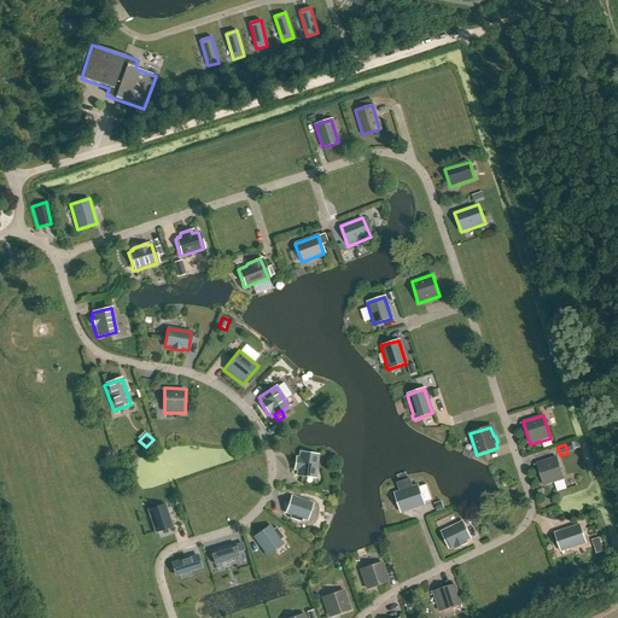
[(293,471),(297,471),(296,476),(315,478),(319,454),(299,452),(298,456),(296,456),(293,471)]
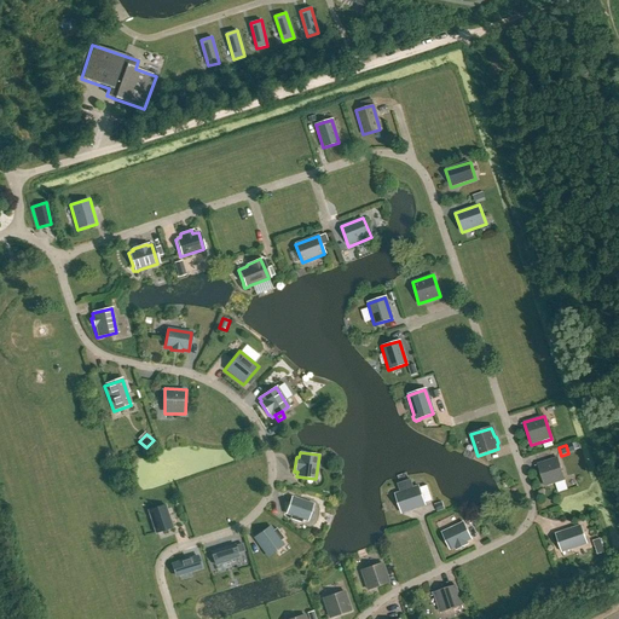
[(557,457),(537,464),(545,487),(566,480),(557,457)]
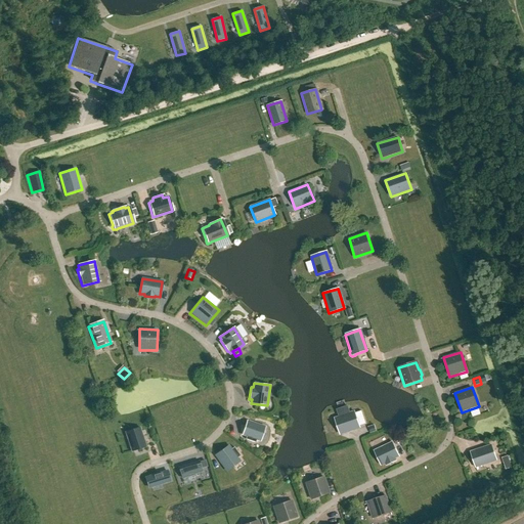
[(337,409),(339,417),(334,419),(339,434),(358,428),(353,412),(350,412),(348,406),(337,409)]
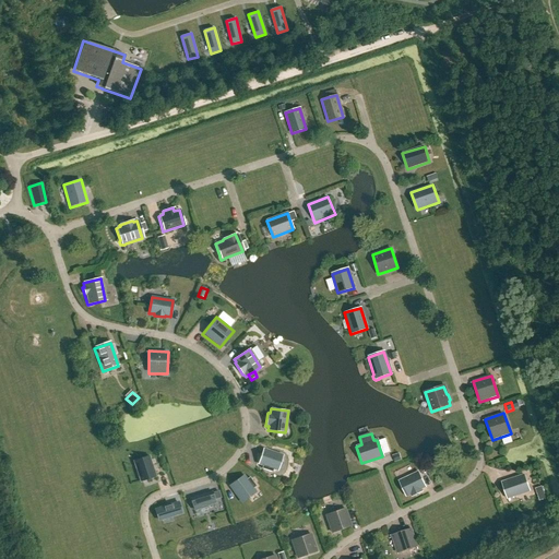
[(263,449),(259,465),(263,466),(262,468),(273,472),(273,470),(278,472),(284,455),(263,449)]
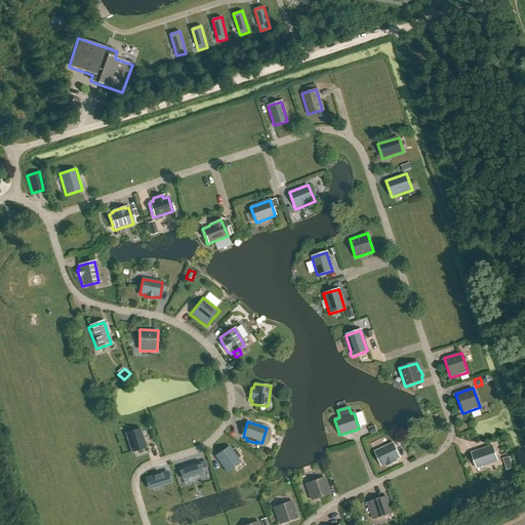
[(145,447),(138,429),(124,433),(130,452),(145,447)]
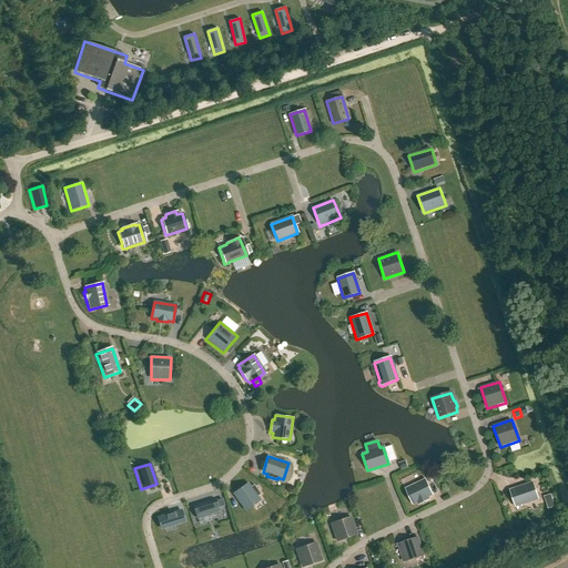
[(424,480),(405,489),(412,504),(416,501),(417,505),(428,500),(426,497),(432,495),(424,480)]
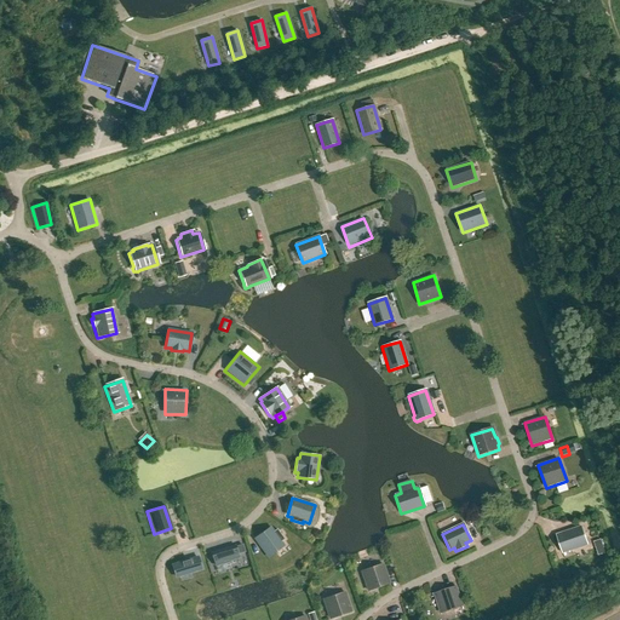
[(253,539),(268,558),(286,546),(282,541),(285,539),(277,529),(275,530),(271,527),(253,539)]
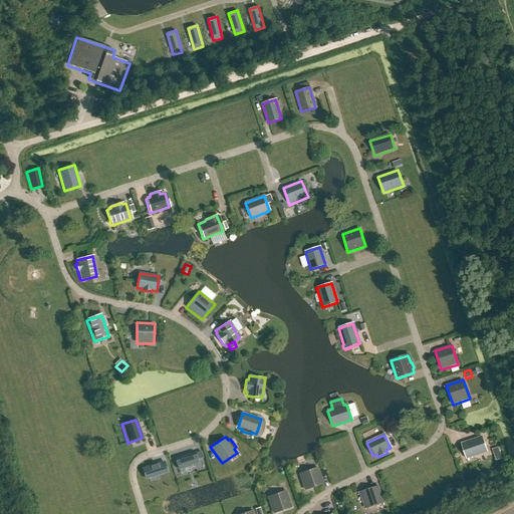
[(481,437),(461,444),(466,458),(486,452),(481,437)]
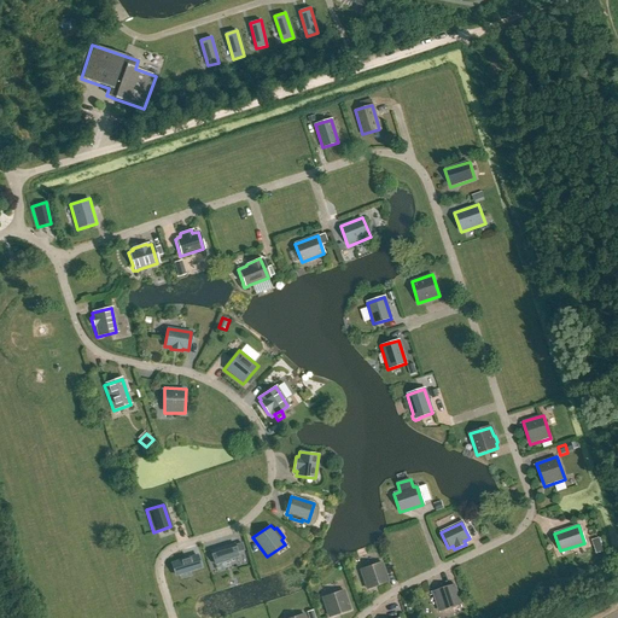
[(227,559),(238,555),(237,553),(237,551),(243,548),(242,543),(234,546),(234,544),(211,552),(215,563),(227,559)]
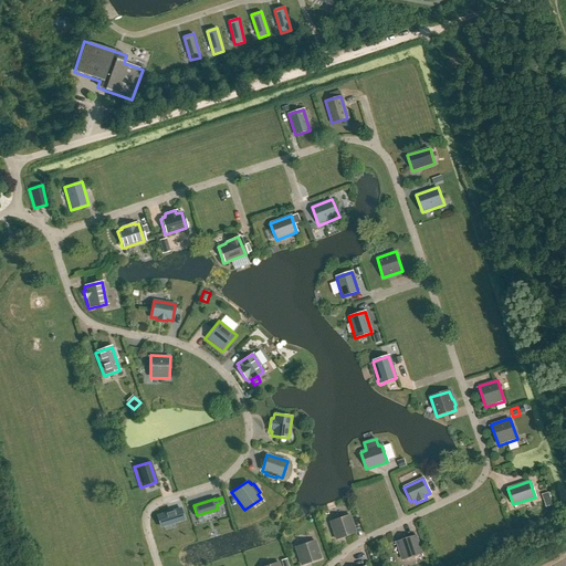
[(158,516),(160,526),(184,519),(181,509),(158,516)]
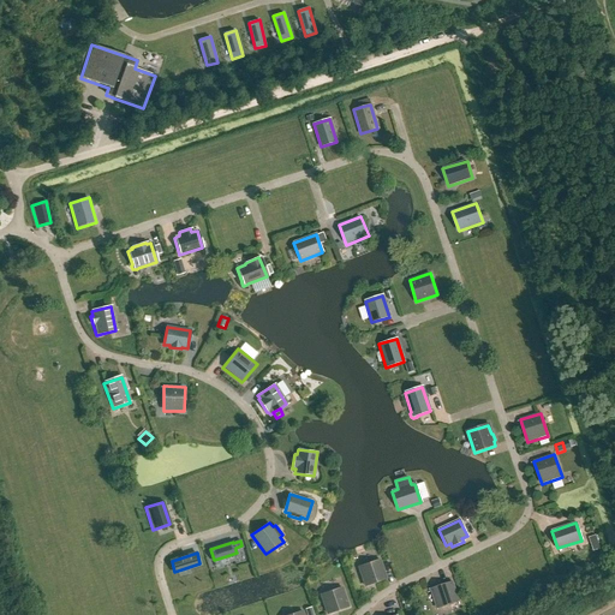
[(381,559),(357,567),(364,587),(388,579),(381,559)]
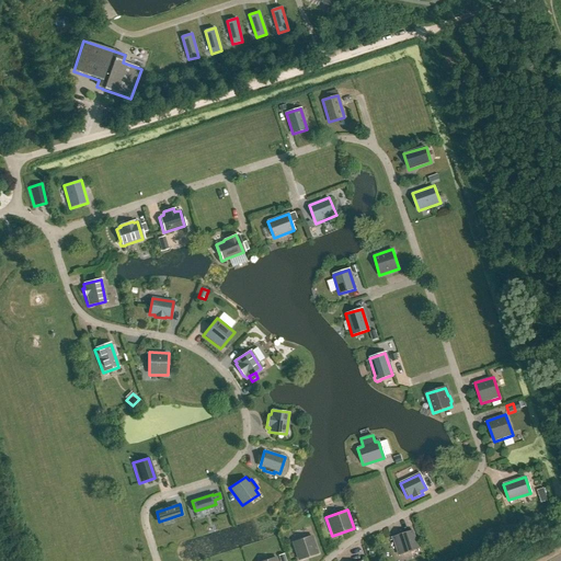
[(412,531),(392,537),(399,554),(418,549),(412,531)]
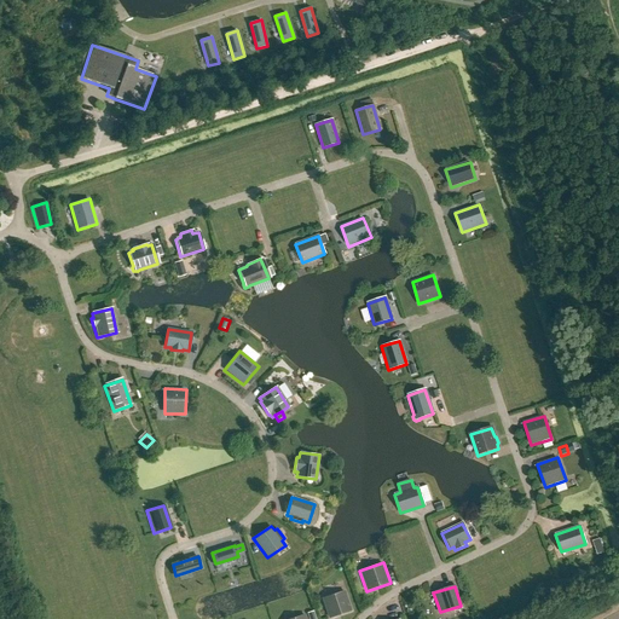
[(346,590),(322,599),(329,618),(352,612),(346,590)]
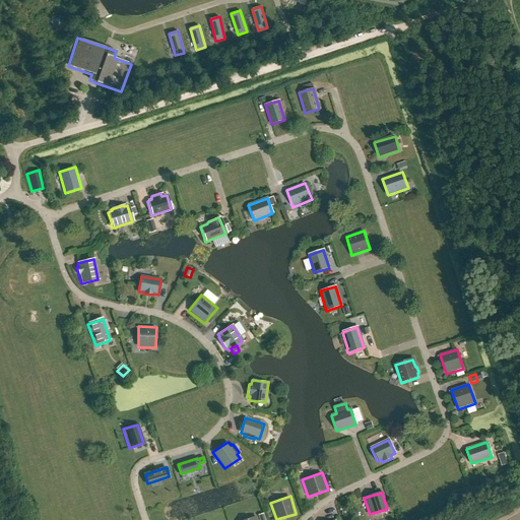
All buildings are outlined.
